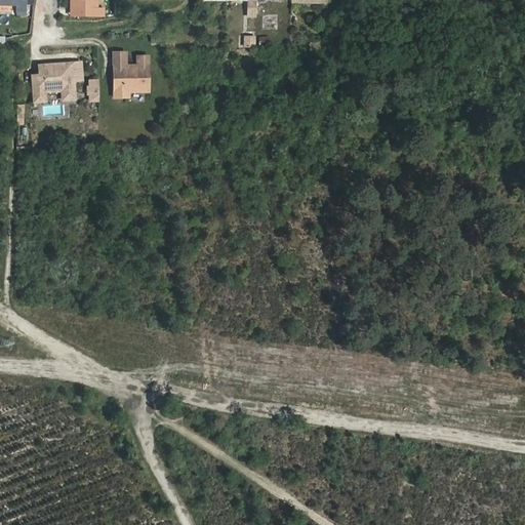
[(0,0),(0,4),(16,5),(16,14),(27,15),(27,0),(0,0)]
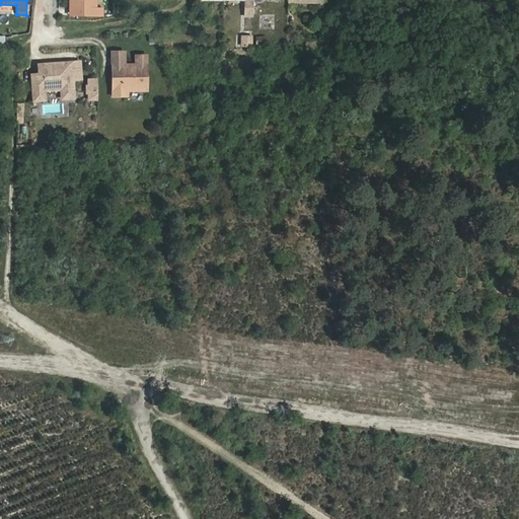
[(69,0),(70,13),(97,13),(96,0),(69,0)]
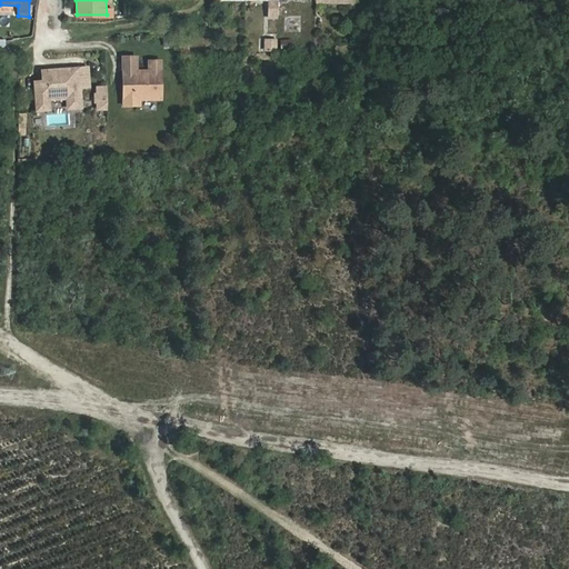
[(268,0),(269,19),(278,19),(278,1),(278,0),(268,0)]
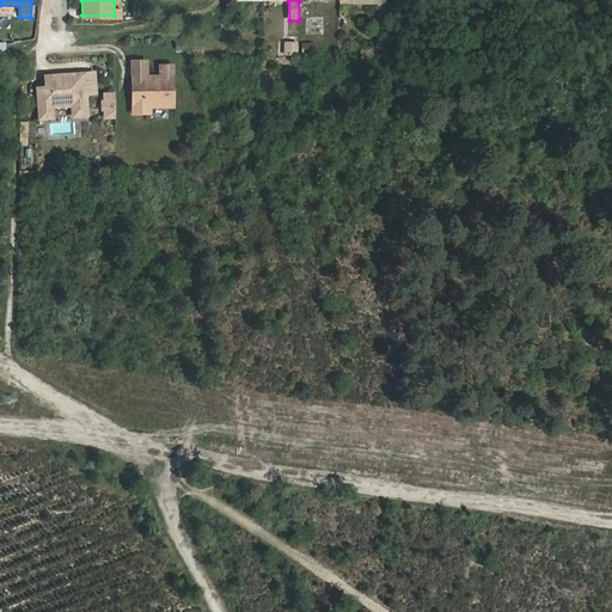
[(203,46),(195,47),(196,61),(206,60),(203,46)]
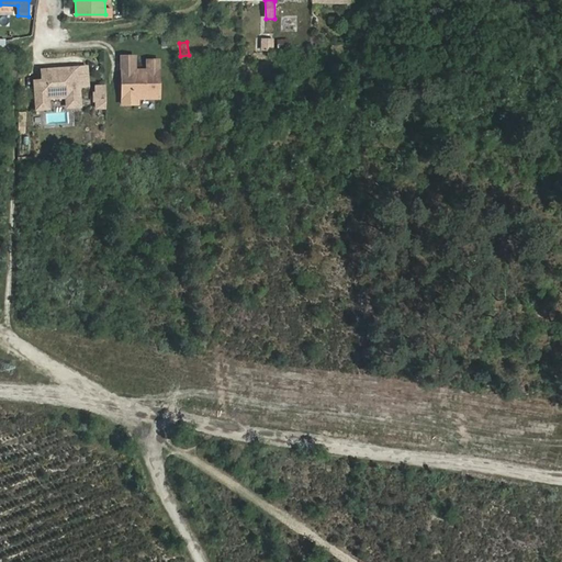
[(122,72),(135,71),(135,57),(122,57),(122,72)]
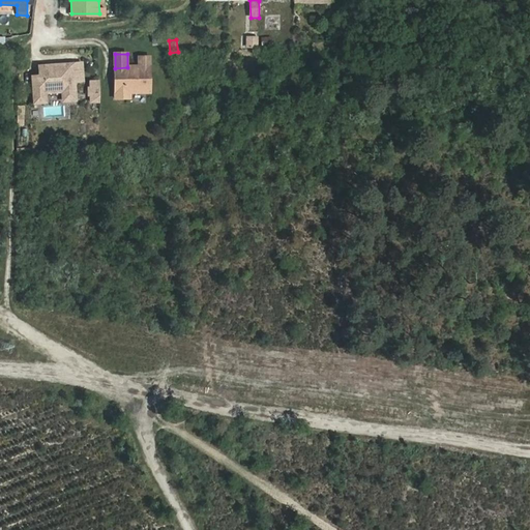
[(139,67),(127,67),(115,68),(115,98),(129,98),(129,92),(150,92),(149,57),(139,57),(139,67)]
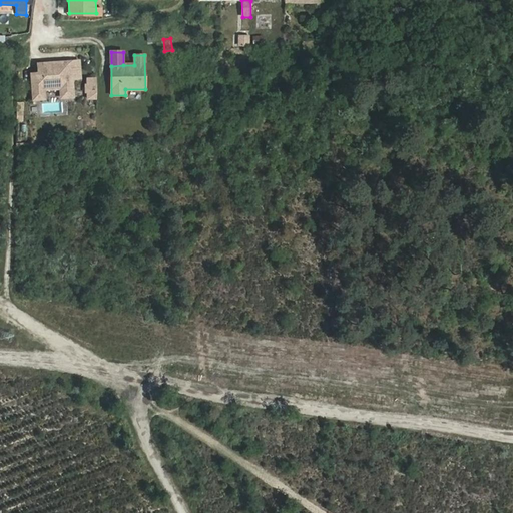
[(78,76),(77,60),(62,61),(63,65),(59,65),(58,61),(39,62),(39,71),(32,72),(33,92),(43,91),(43,86),(60,84),(60,89),(63,91),(68,91),(70,88),(70,76),(78,76)]
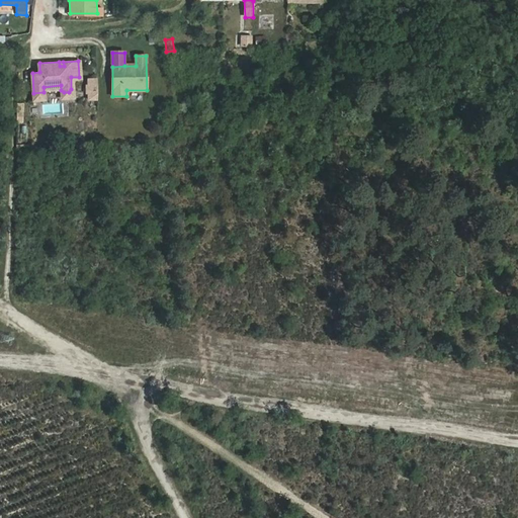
[(89,99),(98,99),(97,79),(89,79),(89,86),(87,86),(87,92),(89,92),(89,99)]
